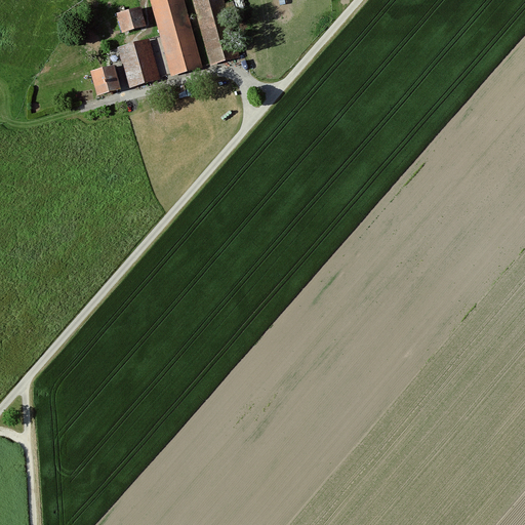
[(184,0),(150,0),(171,76),(202,68),(184,0)]
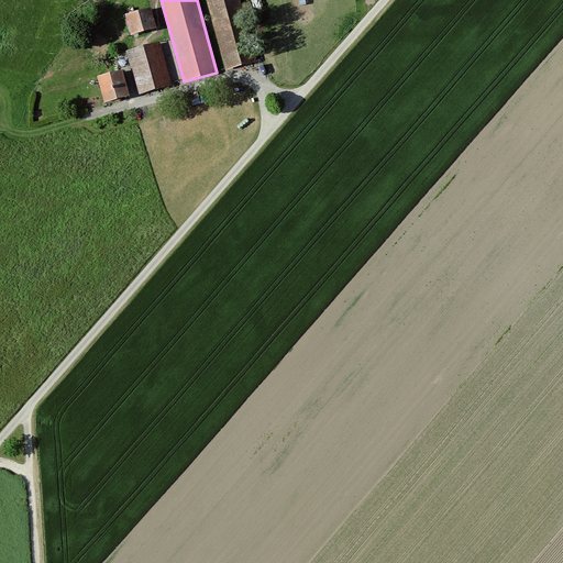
[(240,0),(207,0),(227,70),(257,62),(240,0)]
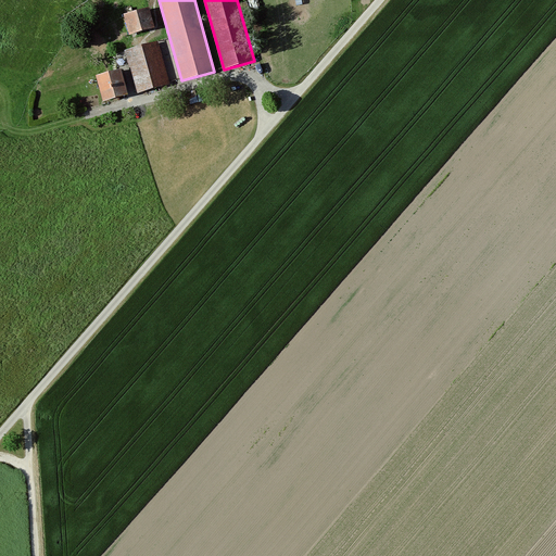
[(154,27),(149,8),(123,14),(129,35),(154,27)]
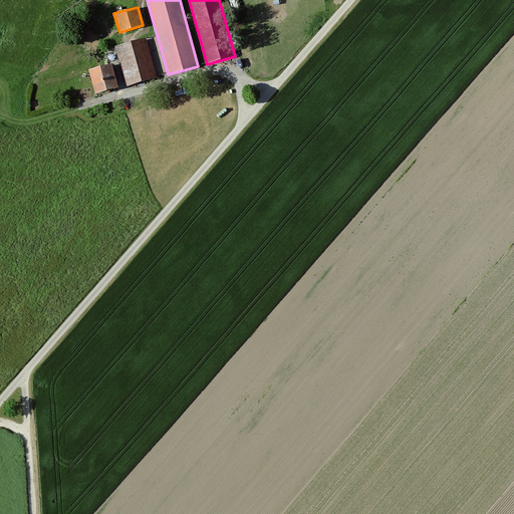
[(157,77),(146,38),(115,47),(127,86),(157,77)]
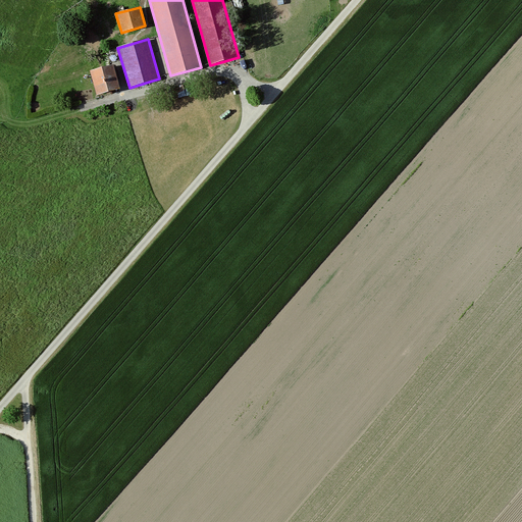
[(120,89),(113,64),(90,70),(97,95),(120,89)]
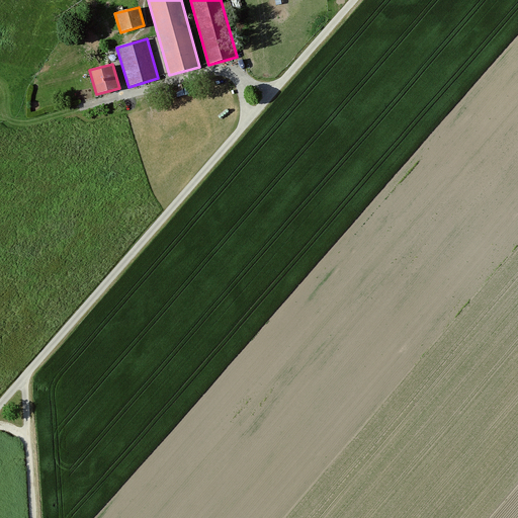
All buildings are outlined.
